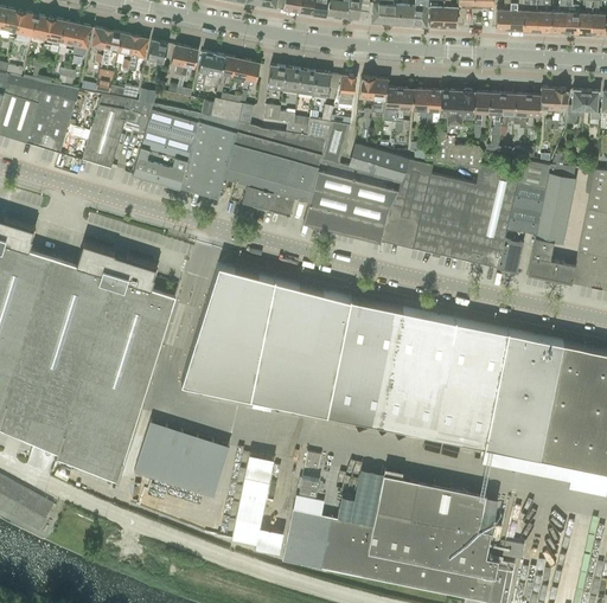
[(261,0),(261,7),(275,10),(276,0),(261,0)]
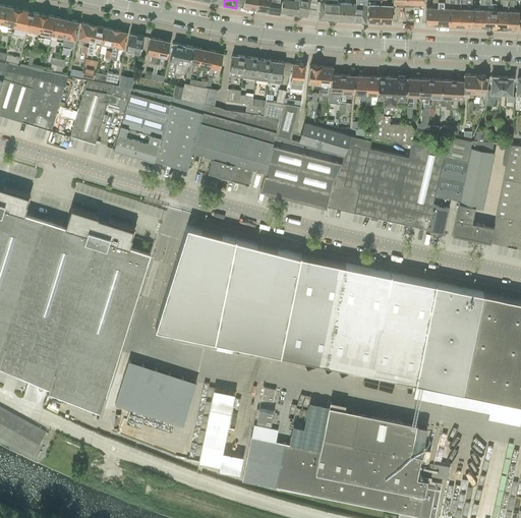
[(243,0),(242,9),(254,11),(256,0),(243,0)]
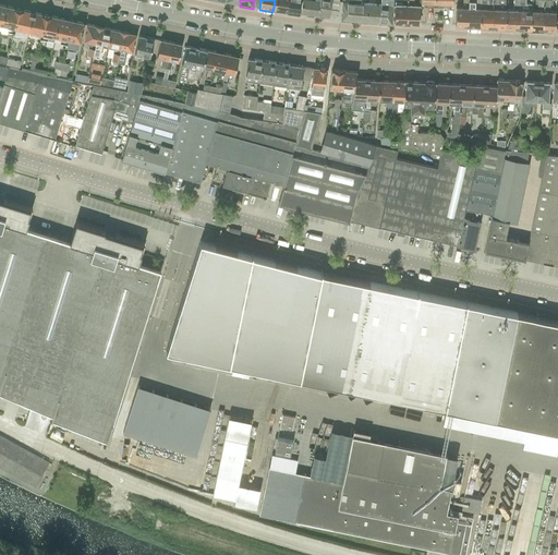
[(275,0),(273,12),(287,14),(289,0),(275,0)]
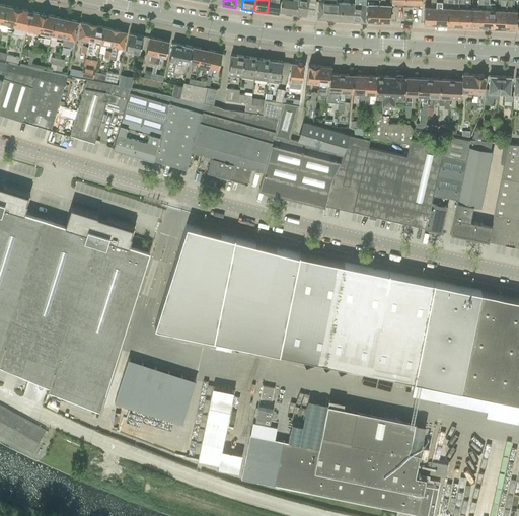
[(269,0),(267,13),(279,15),(280,5),(279,0),(269,0)]
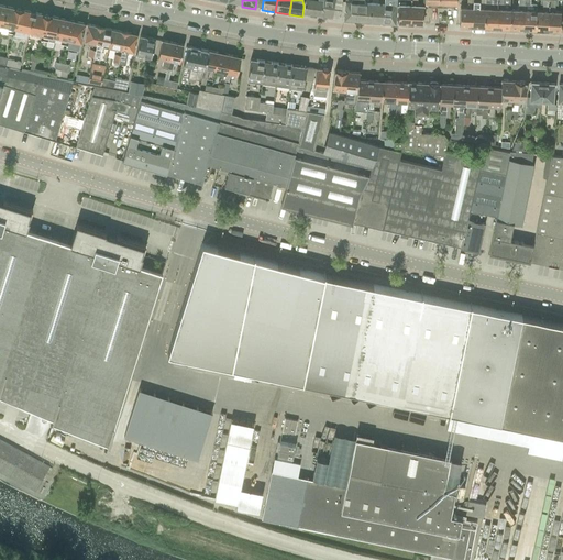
[(305,0),(305,6),(304,17),(312,18),(321,19),(323,0),(320,0),(305,0)]
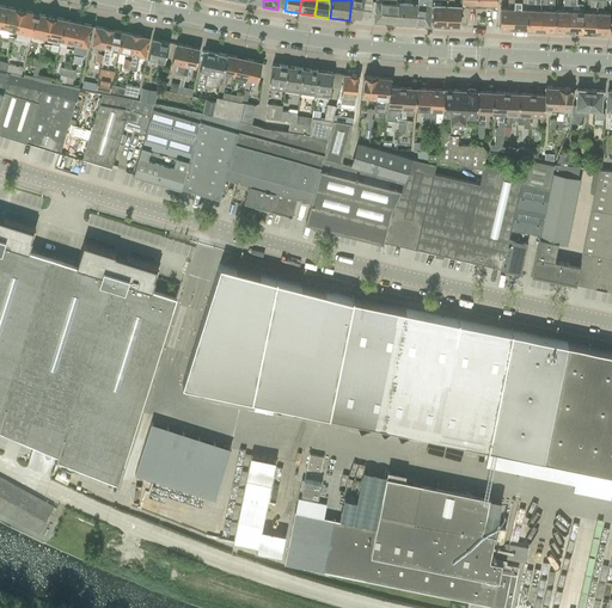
[(352,0),(349,20),(361,23),(362,11),(363,0),(352,0)]
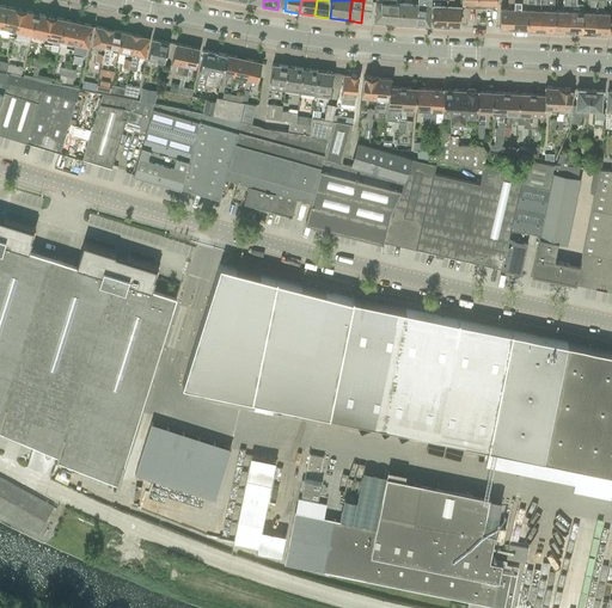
[(375,12),(374,24),(386,25),(389,0),(383,0),(383,4),(375,4),(375,12)]
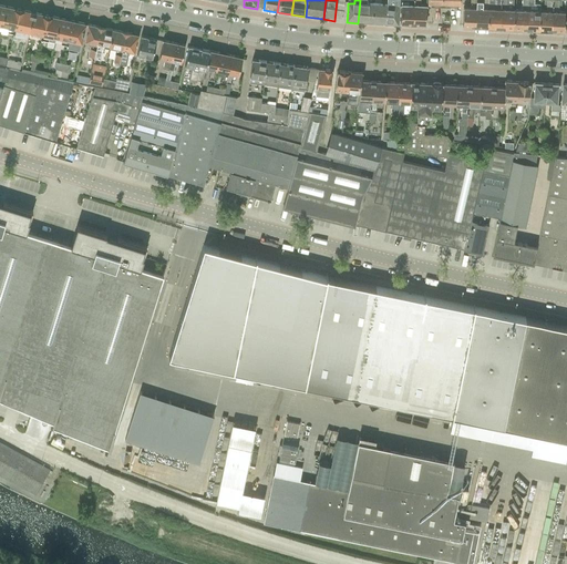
[(360,0),(358,23),(371,24),(373,6),(367,4),(367,0),(360,0)]
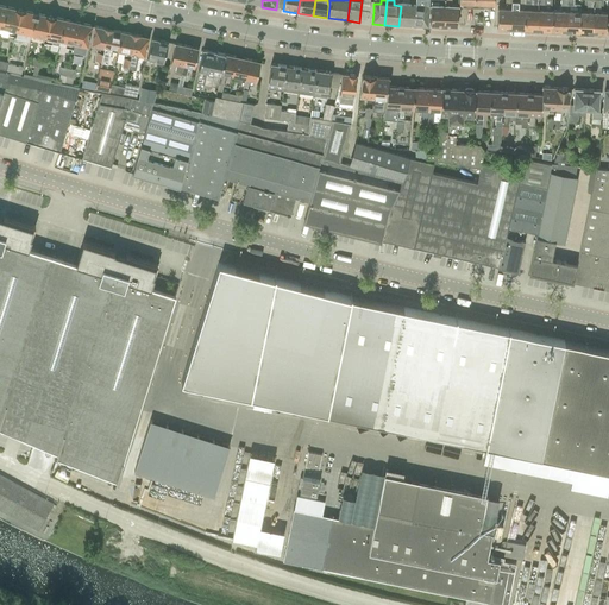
[(399,26),(414,27),(416,0),(402,0),(403,6),(401,6),(399,26)]
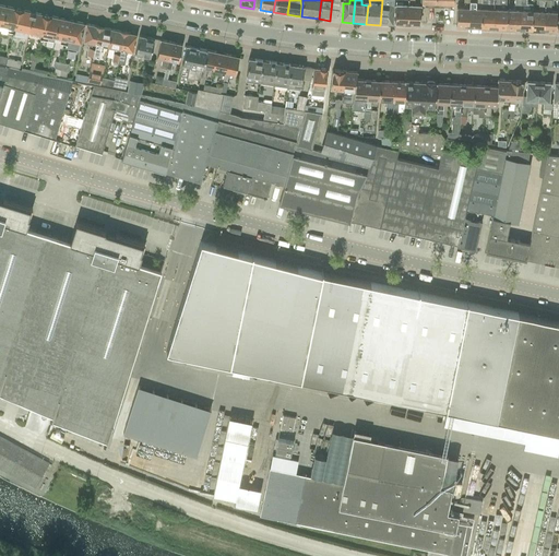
[(382,0),(380,25),(392,26),(394,0),(382,0)]
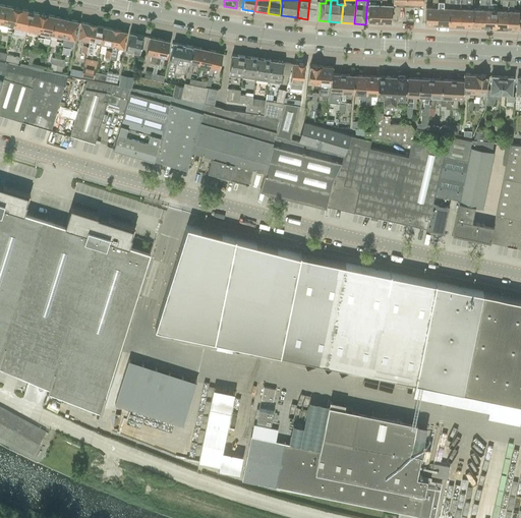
[(368,14),(368,24),(380,24),(381,0),(369,0),(369,6),(368,14)]
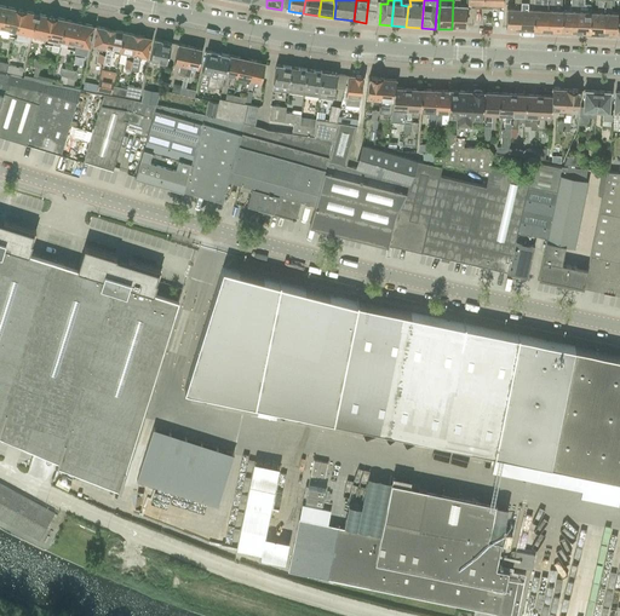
[(453,0),(452,29),(466,30),(466,18),(466,9),(460,9),(460,0),(453,0)]
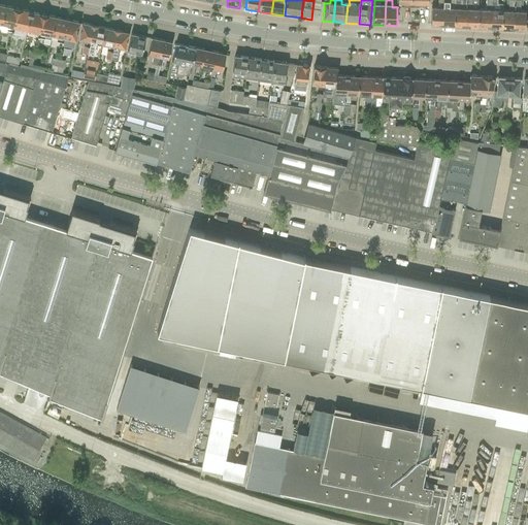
[(410,0),(410,8),(428,9),(428,0),(410,0)]
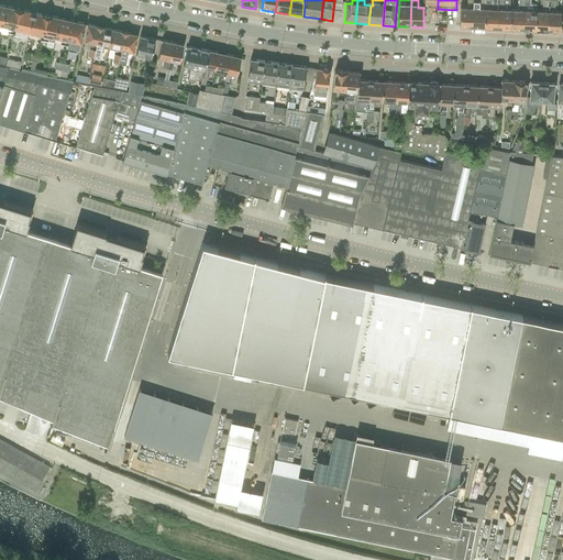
[(460,29),(472,30),(473,0),(466,0),(466,10),(461,10),(460,29)]
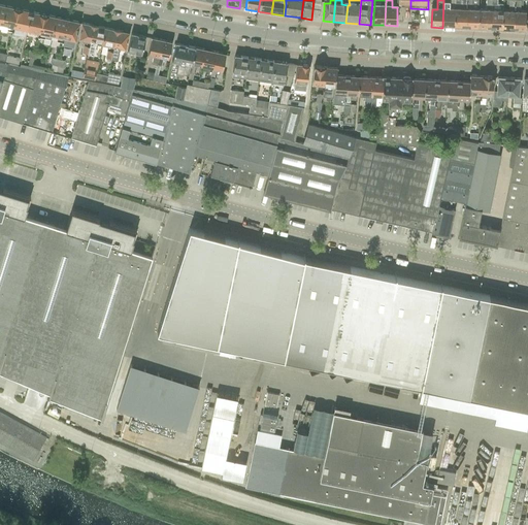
[(443,0),(442,28),(454,28),(455,10),(450,10),(450,0),(443,0)]
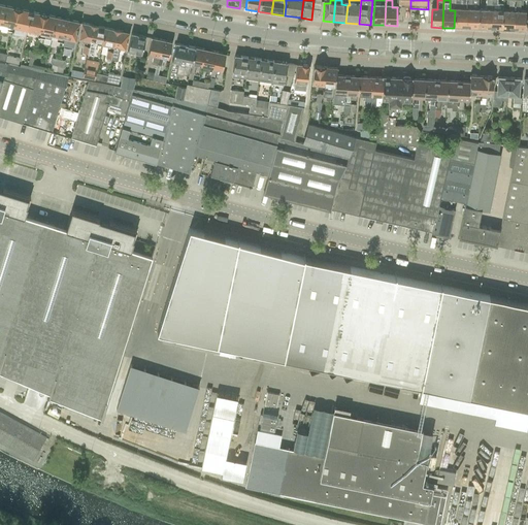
[(455,10),(454,28),(465,29),(466,0),(460,0),(461,0),(461,2),(455,2),(455,10)]
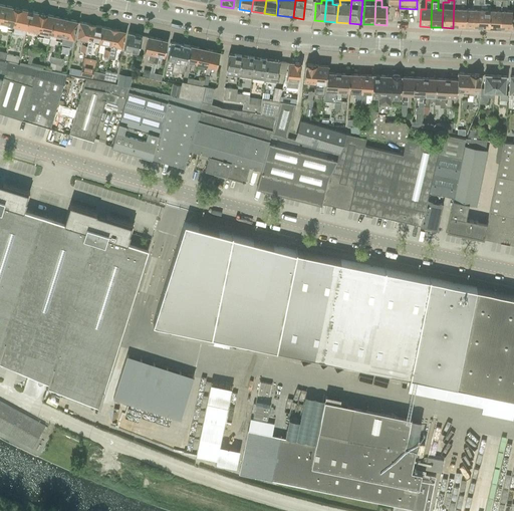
[(455,0),(454,0),(453,28),(464,28),(465,20),(467,20),(467,19),(467,12),(465,12),(465,1),(460,1),(460,0),(455,0)]
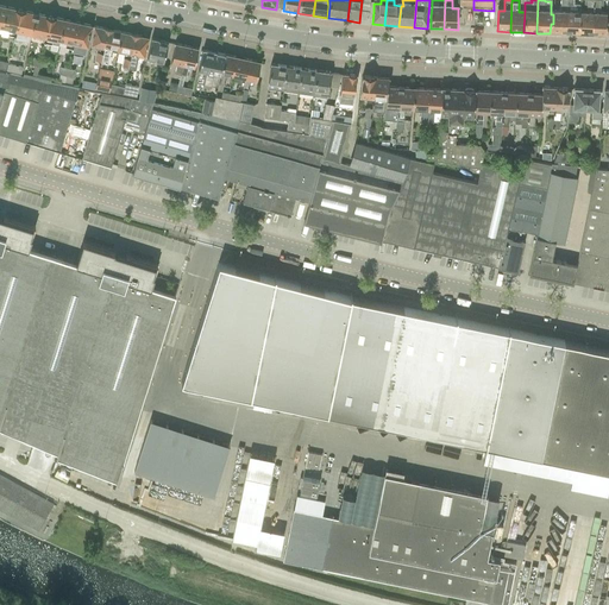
[(567,2),(565,35),(578,36),(579,14),(581,7),(573,7),(575,1),(573,0),(566,0),(567,1),(567,2)]
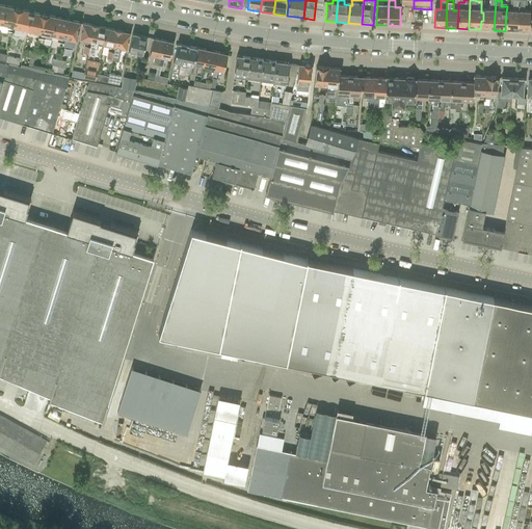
[(505,31),(517,31),(519,0),(510,0),(510,7),(512,7),(512,12),(506,12),(505,31)]
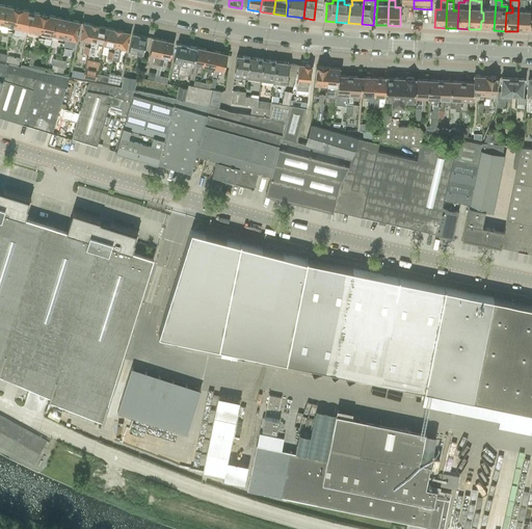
[(519,0),(517,31),(529,32),(529,22),(530,14),(525,14),(525,8),(526,8),(526,0),(519,0)]
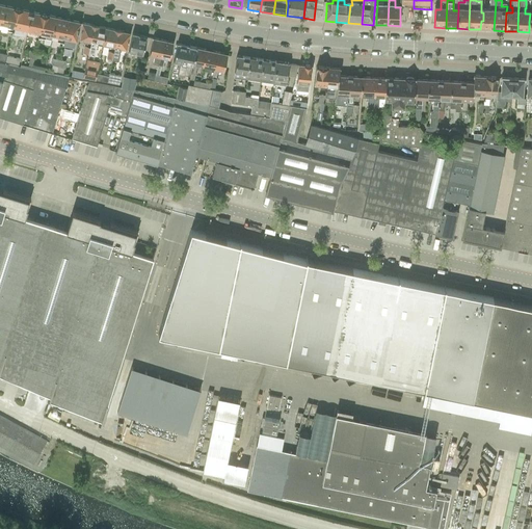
[(481,21),(480,29),(482,30),(494,30),(496,2),(496,1),(490,1),(489,1),(489,12),(483,12),(483,20),(483,21),(481,21)]
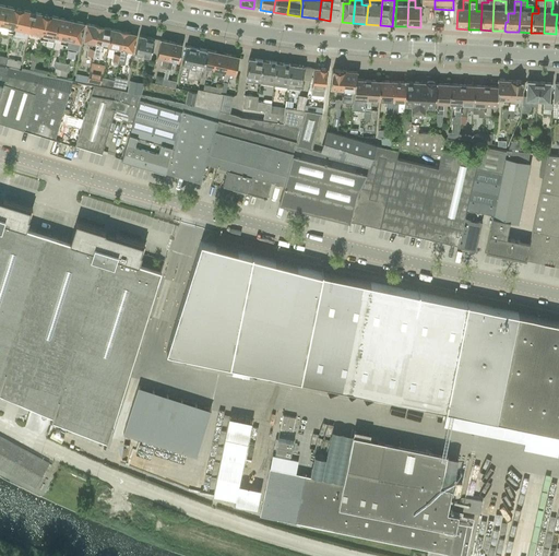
[(8,35),(13,36),(19,12),(7,10),(2,28),(9,31),(8,35)]
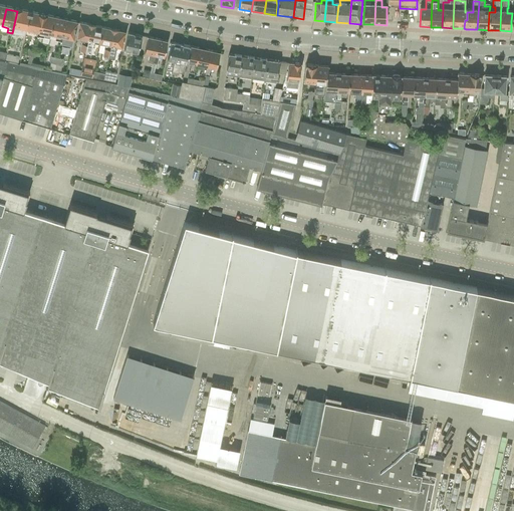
[(12,33),(12,36),(23,39),(25,31),(27,24),(29,14),(17,11),(12,33)]
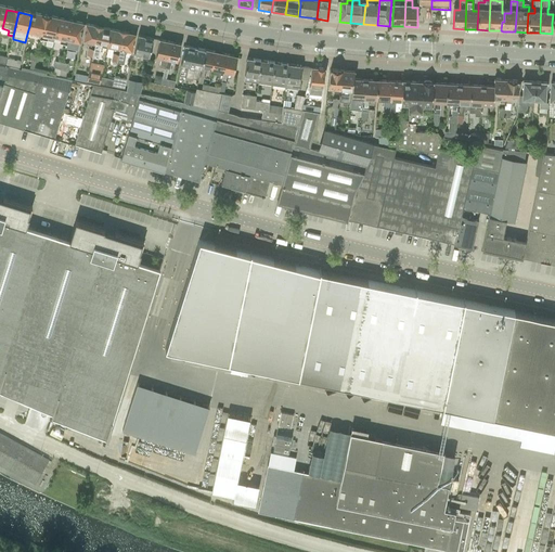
[(31,26),(29,35),(36,36),(35,41),(40,42),(46,18),(34,15),(31,26)]
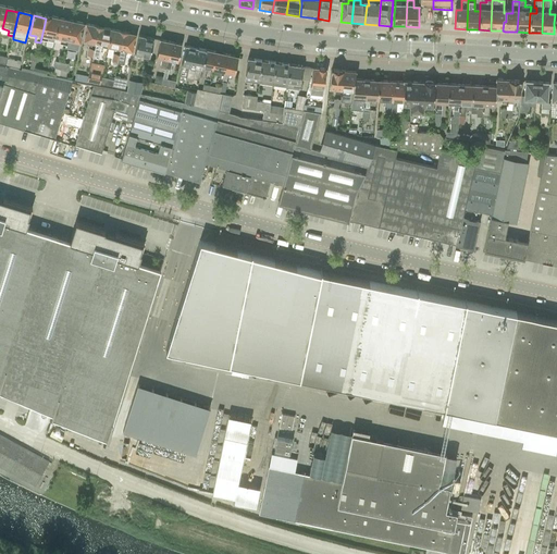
[(46,19),(40,42),(53,45),(54,40),(58,21),(46,19)]
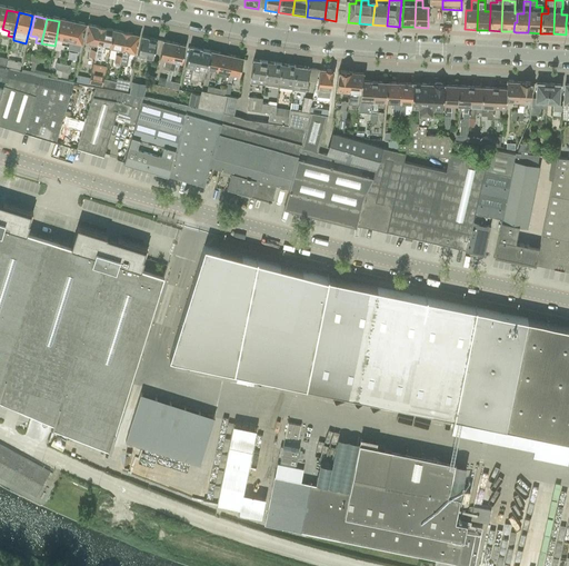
[(56,41),(55,46),(67,49),(72,25),(59,21),(56,41)]
